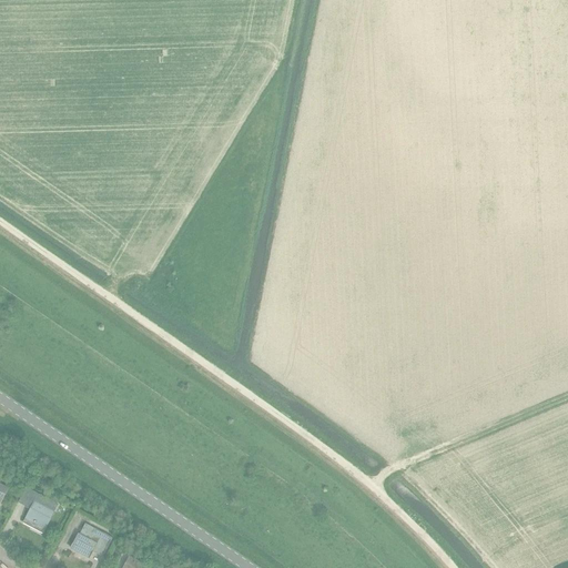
[(0,504),(1,504),(9,488),(0,484),(2,479),(0,477),(0,504)]
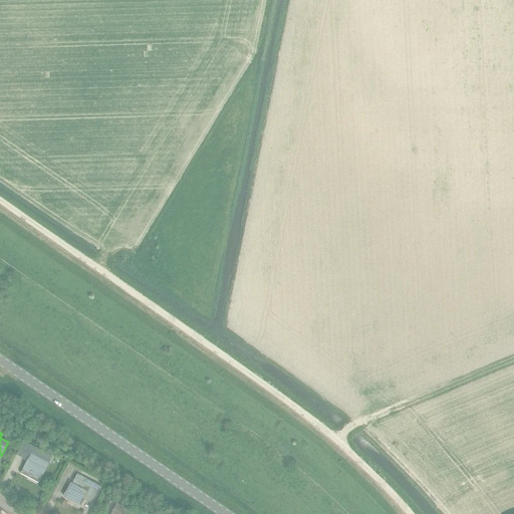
[(24,442),(17,455),(18,455),(19,453),(25,456),(24,459),(28,461),(23,469),(21,473),(29,477),(31,472),(40,477),(40,478),(41,478),(48,463),(43,460),(46,454),(24,442)]
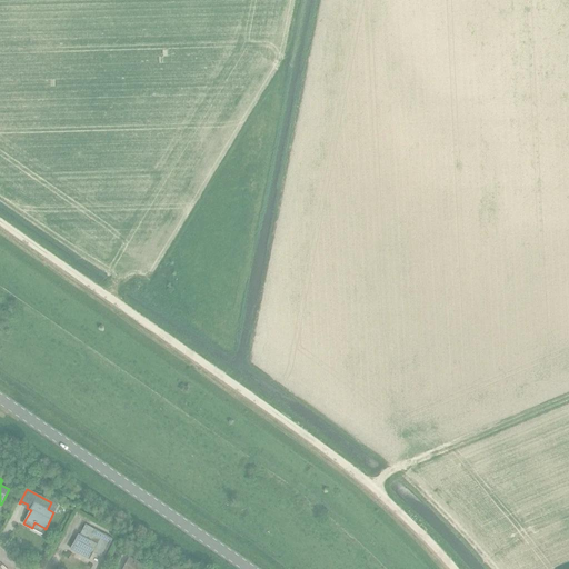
[(112,538),(96,529),(86,523),(80,535),(79,533),(70,548),(90,559),(93,552),(102,557),(112,538)]
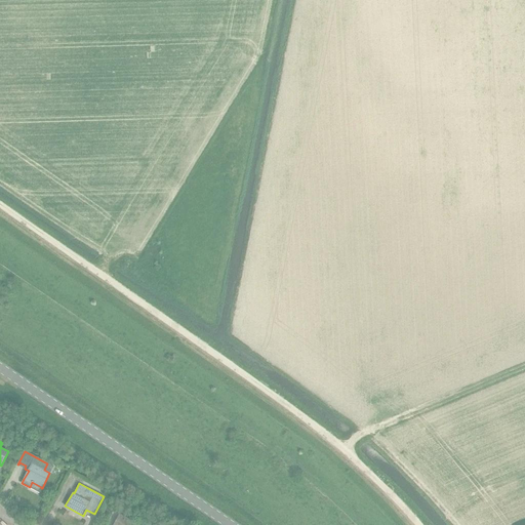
[(109,503),(106,510),(112,513),(115,508),(109,503)]
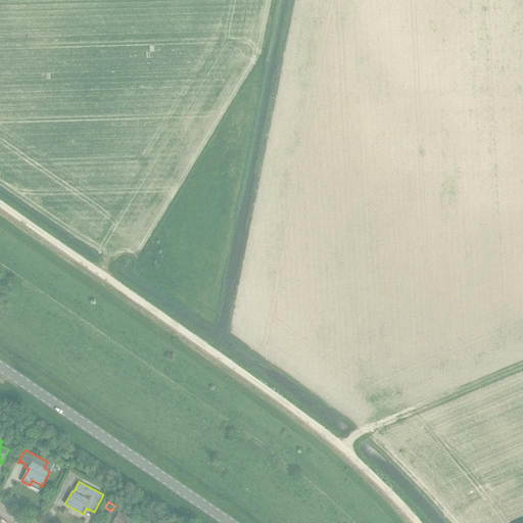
[(117,519),(116,518),(113,522),(136,522),(137,522),(121,513),(117,519)]
